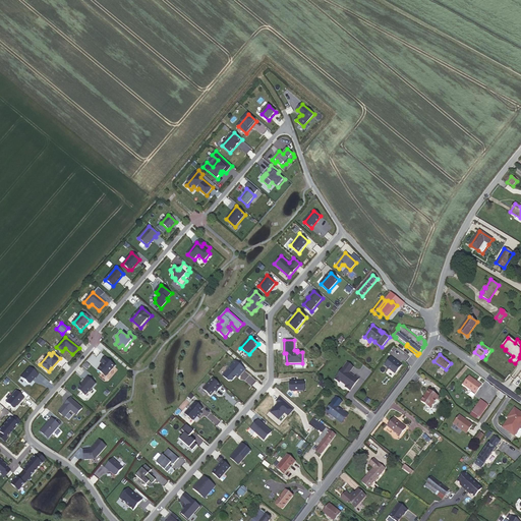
[(116,366),(104,357),(102,362),(103,363),(99,368),(107,377),(116,366)]
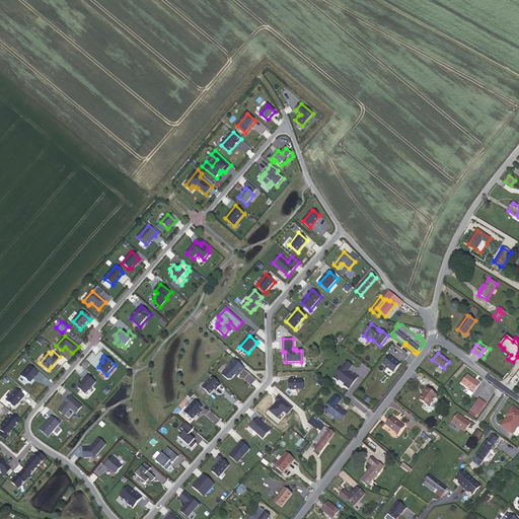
[(389,356),(383,364),(394,373),(400,364),(389,356)]
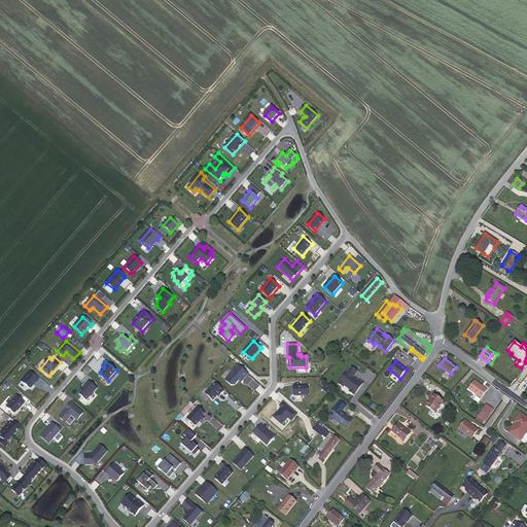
[(249,374),(239,365),(230,375),(225,381),(232,386),(236,385),(240,381),(242,383),(249,374)]
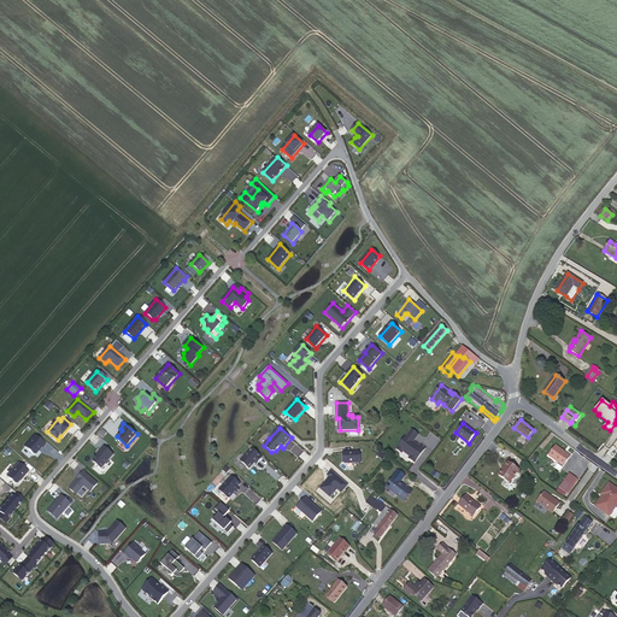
[(411,429),(397,450),(400,452),(403,452),(403,451),(410,457),(409,457),(410,459),(415,463),(425,447),(422,444),(419,446),(413,441),(418,435),(411,429)]
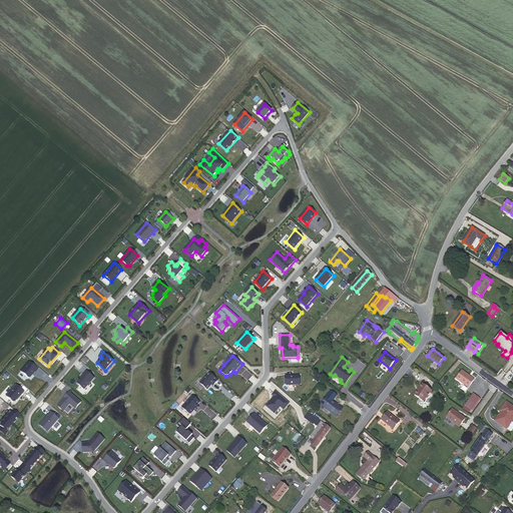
[(37,370),(28,362),(21,371),(28,379),(37,370)]
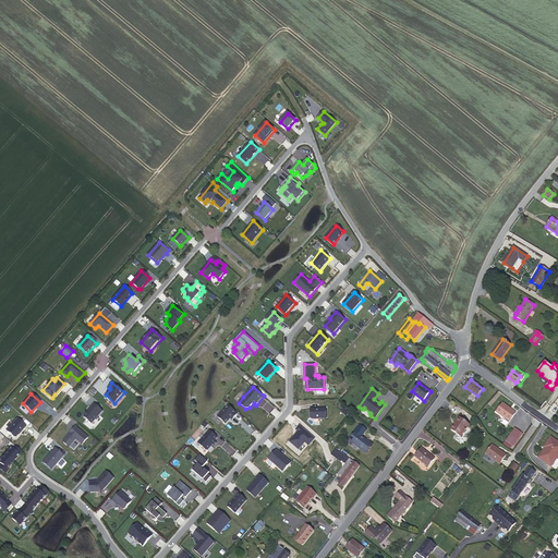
[(511,409),(502,402),(496,412),(510,422),(516,413),(510,409),(511,409)]
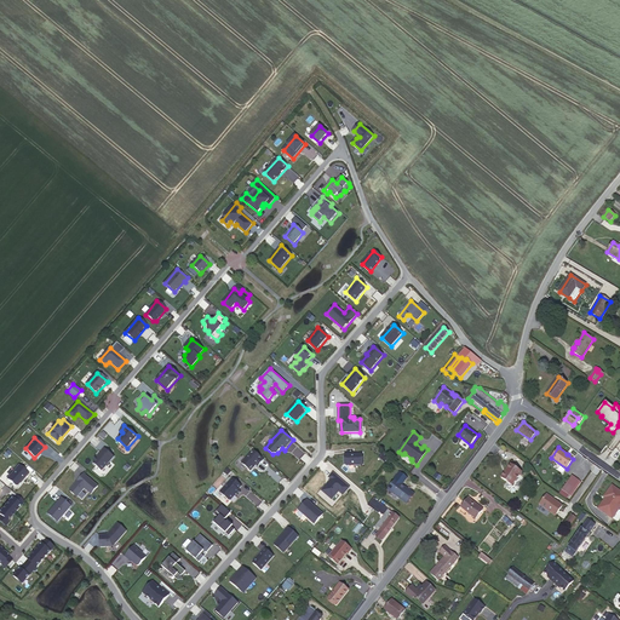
[(115,458),(103,448),(93,463),(102,470),(115,458)]
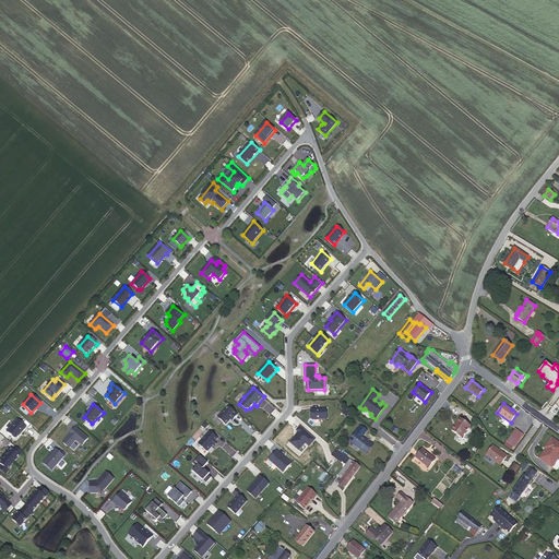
[(239,415),(229,406),(218,418),(227,425),(232,419),(234,420),(239,415)]
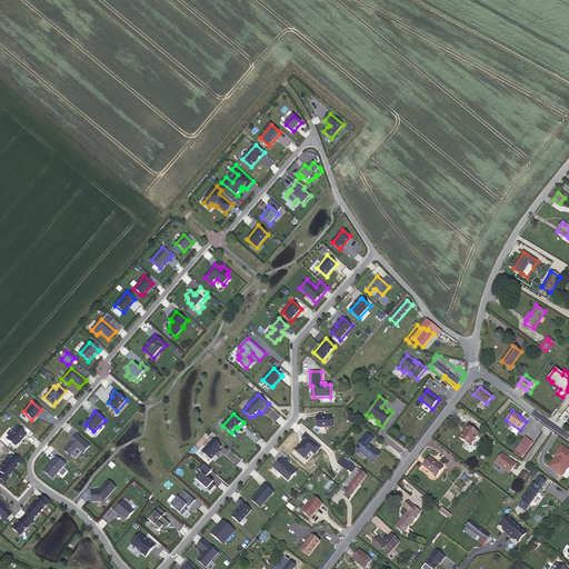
[(333,417),(318,416),(318,427),(333,427),(333,417)]
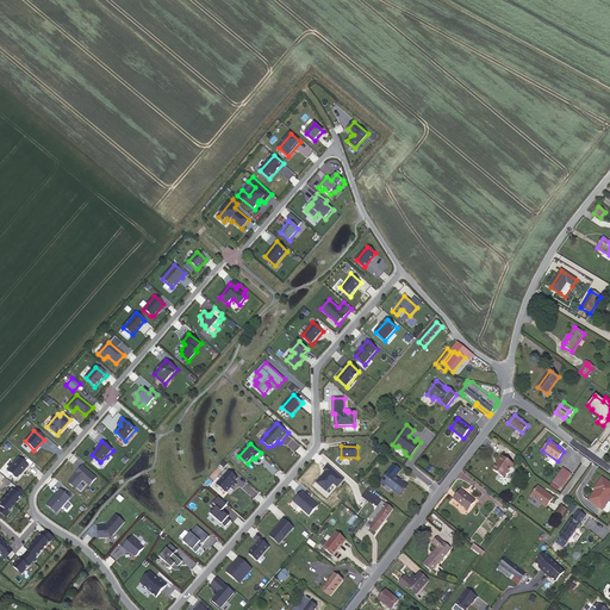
[(509,471),(514,464),(503,456),(493,470),(509,481),(514,475),(509,471)]
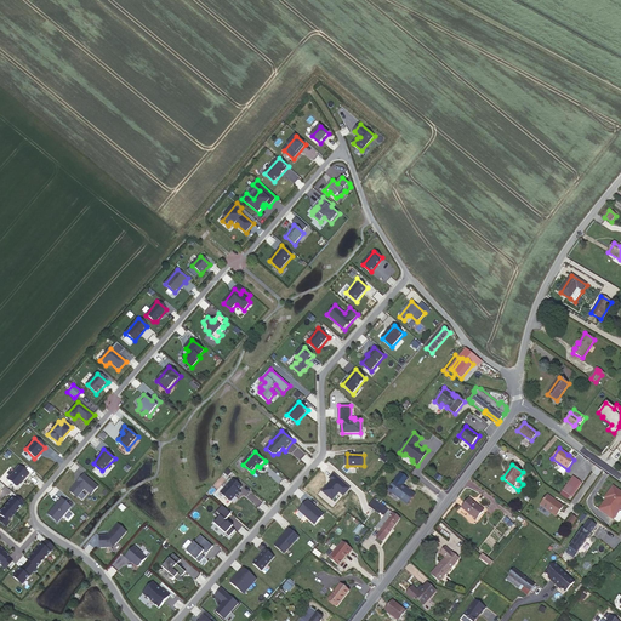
[(29,474),(18,466),(7,479),(16,486),(29,474)]
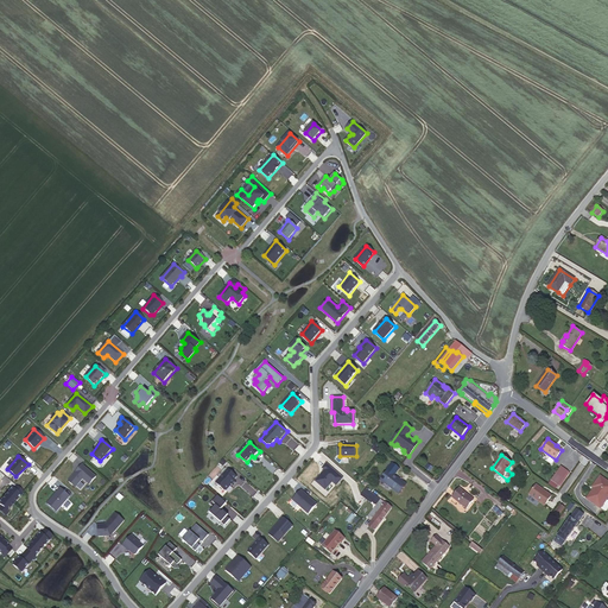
[(385,469),(386,470),(387,469),(393,473),(393,474),(394,475),(399,468),(391,462),(385,469)]
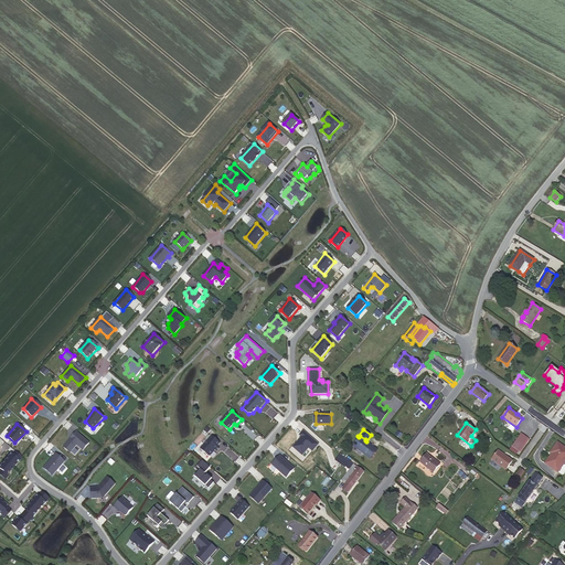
[(77,432),(64,446),(72,454),(77,446),(84,450),(89,443),(77,432)]
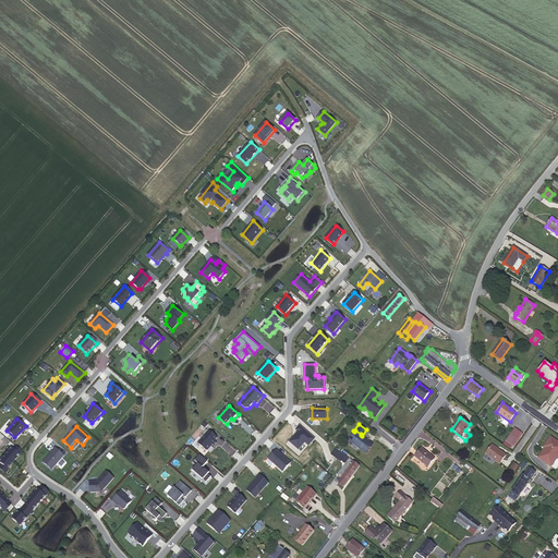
[(516,428),(506,441),(512,446),(522,433),(516,428)]
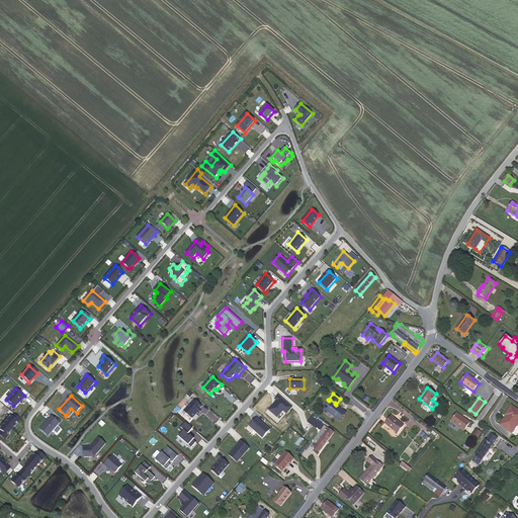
[(201,407),(194,400),(190,405),(187,407),(184,412),(192,419),(197,413),(198,414),(201,411),(199,409),(201,407)]
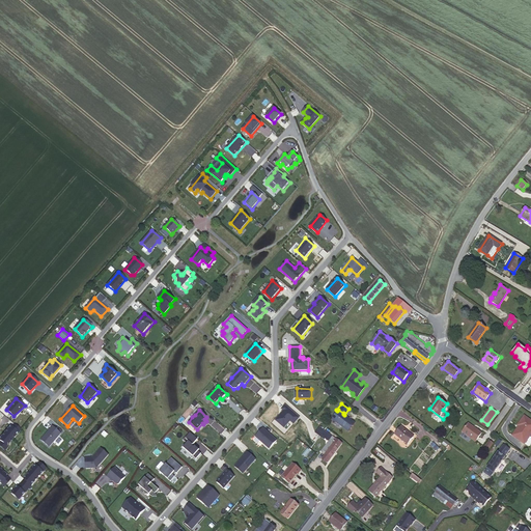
[(338,410),(332,418),(337,421),(336,422),(342,426),(342,425),(350,430),(355,423),(347,419),(348,418),(344,415),(343,414),(343,413),(338,410)]
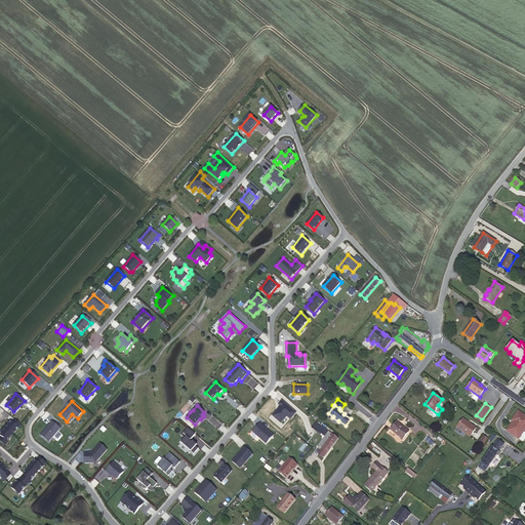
[(524,416),(519,411),(512,420),(516,423),(510,431),(519,438),(524,429),(524,416)]
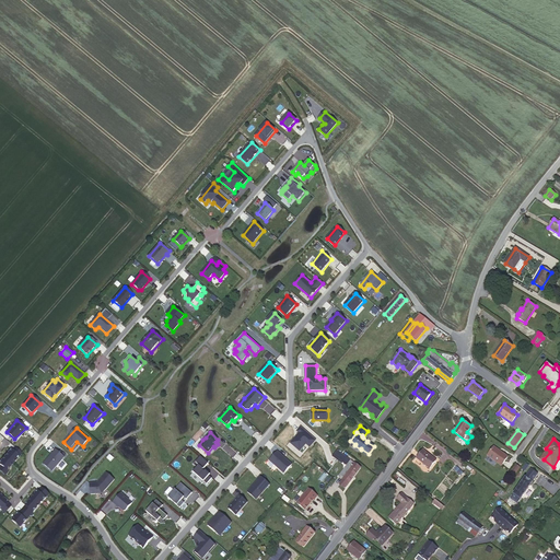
[(493,447),(487,456),(502,466),(508,457),(493,447)]
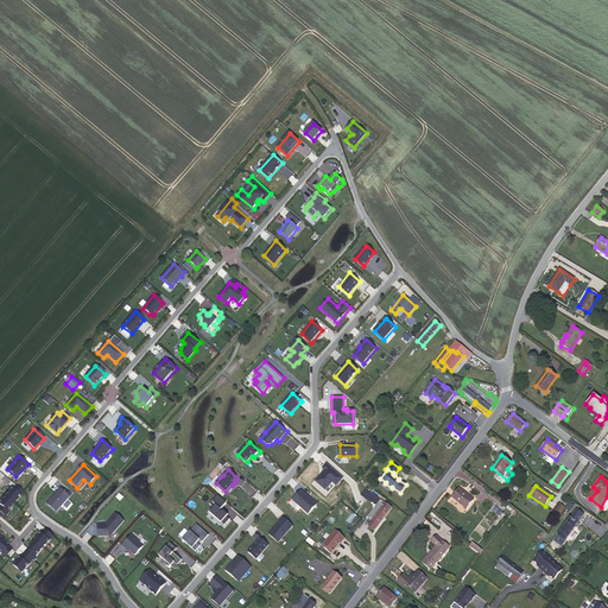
[(70,496),(59,487),(48,504),(57,512),(70,496)]
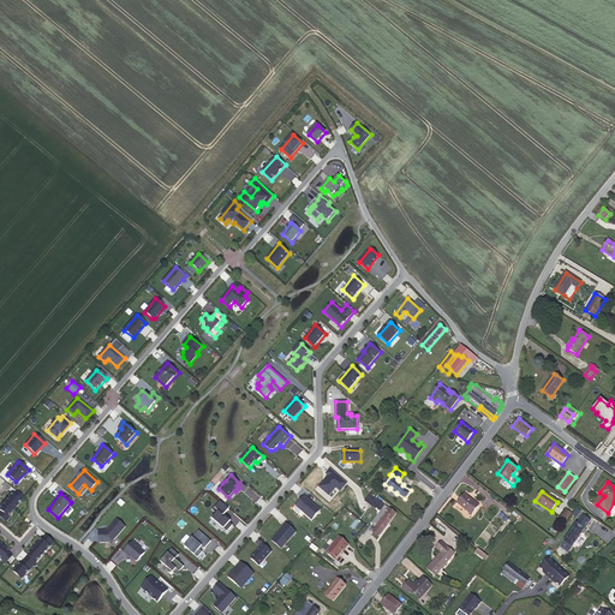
[(22,501),(12,494),(5,501),(15,509),(22,501)]
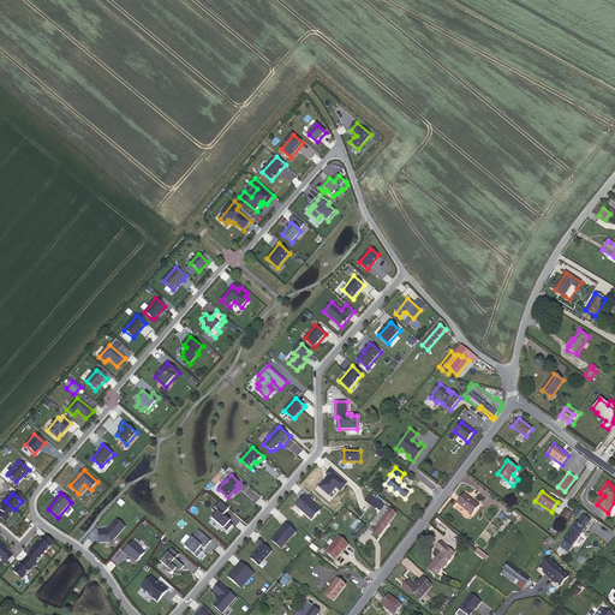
[(321,509),(304,494),(296,503),(314,519),(321,509)]
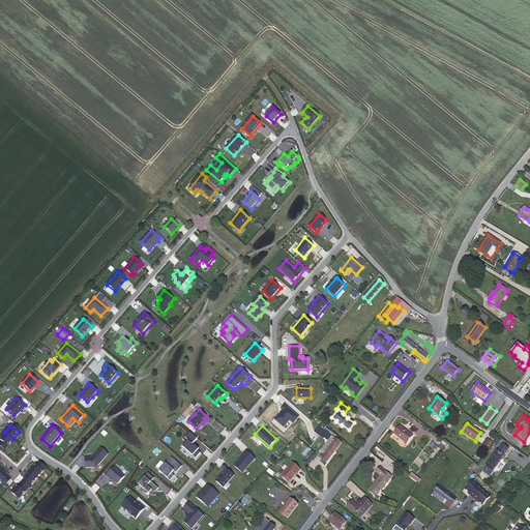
[(319,425),(315,432),(323,438),(324,437),(327,433),(319,425)]
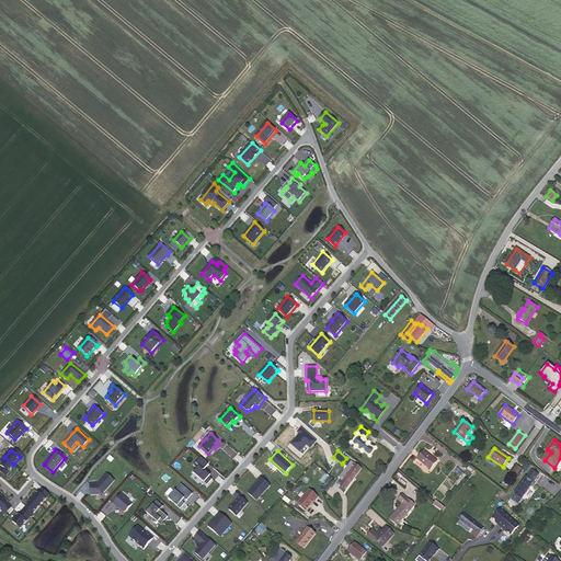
[(437,461),(424,450),(418,459),(431,469),(437,461)]
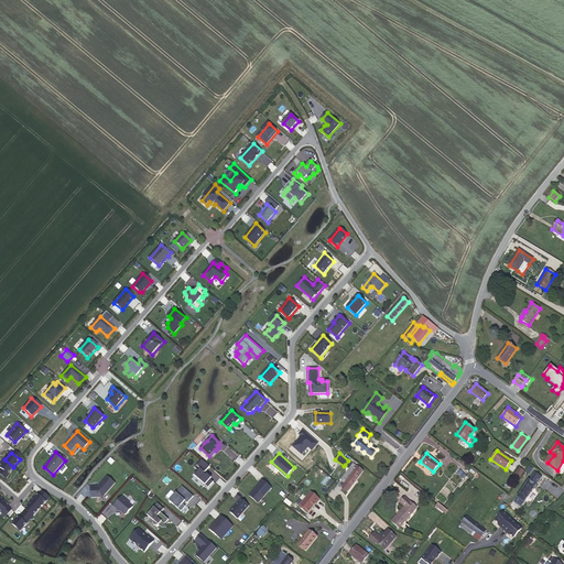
[(13,467),(4,459),(0,465),(0,468),(7,474),(13,467)]
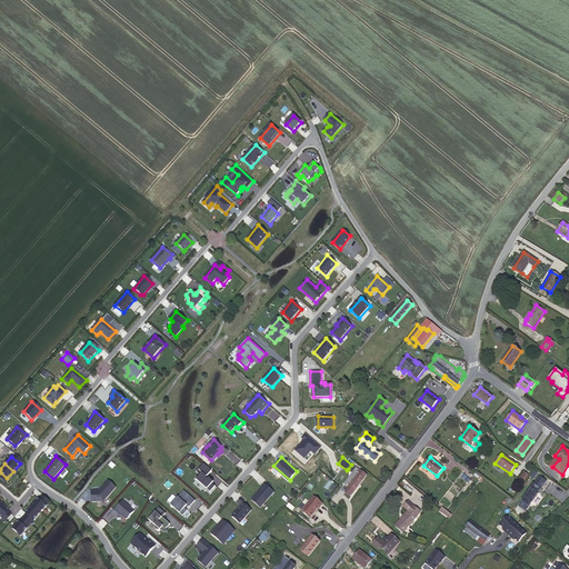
[(212,471),(203,463),(197,471),(201,475),(197,480),(210,492),(216,486),(207,478),(212,471)]
